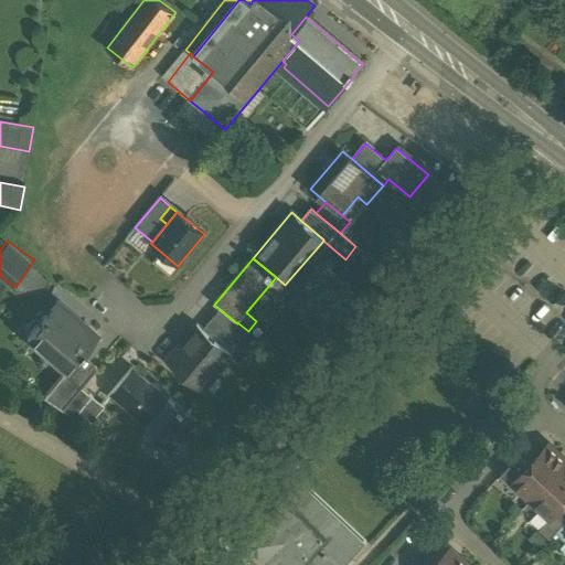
[(97,338),(56,304),(44,318),(43,317),(27,338),(65,371),(66,372),(80,356),(81,358),(82,356),(97,338)]
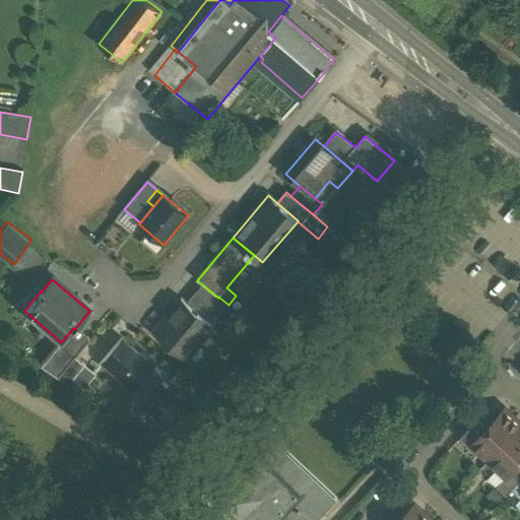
[(218,298),(202,284),(195,294),(195,295),(219,315),(220,315),(229,305),(218,297),(218,298)]
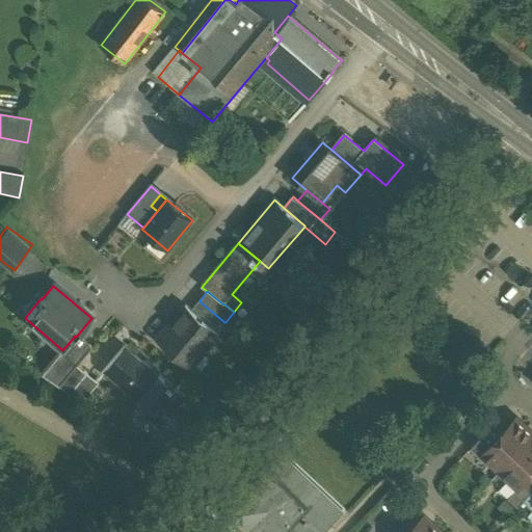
[(224,322),(200,301),(192,312),(216,331),(224,322)]
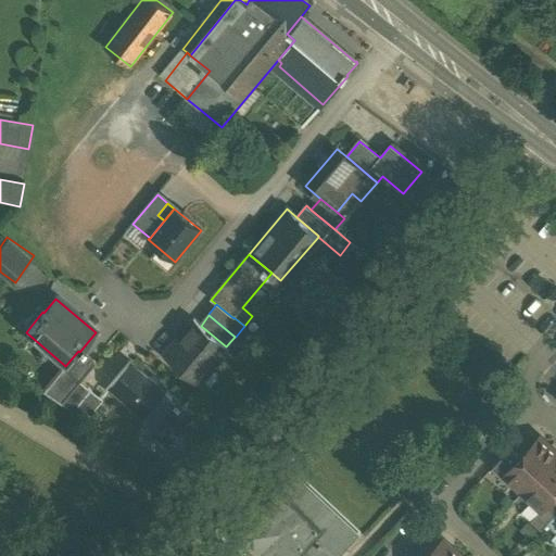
[(194,320),(165,355),(199,384),(228,349),(226,346),(201,326),(194,320)]
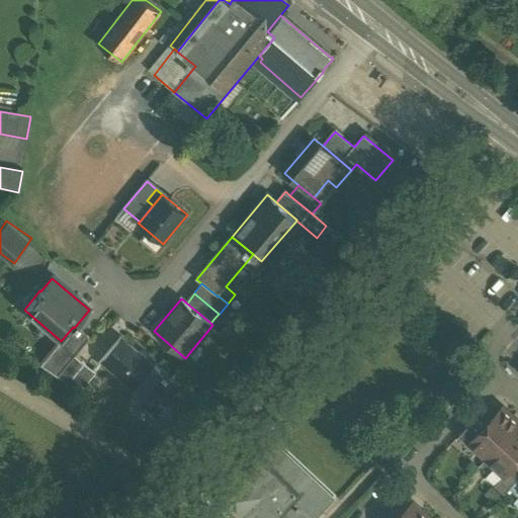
[(230,322),(220,314),(219,314),(210,323),(212,325),(222,332),(230,322)]
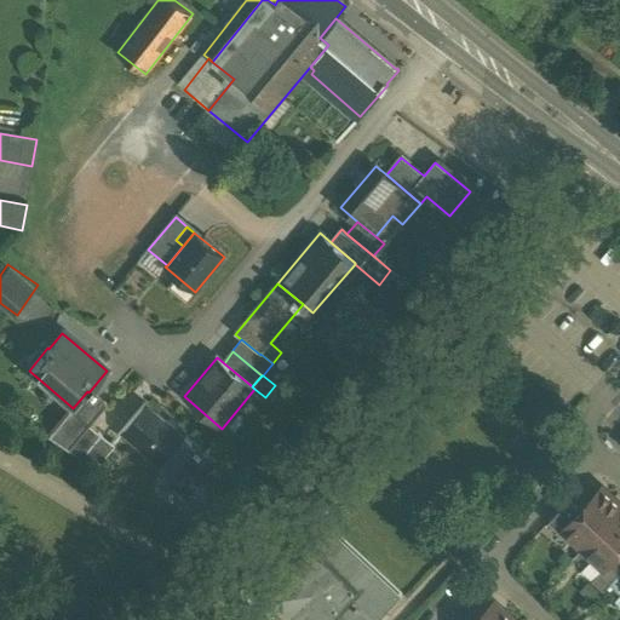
[(87,391),(73,408),(72,407),(46,438),(68,452),(89,426),(107,406),(90,391),(89,392),(87,391)]
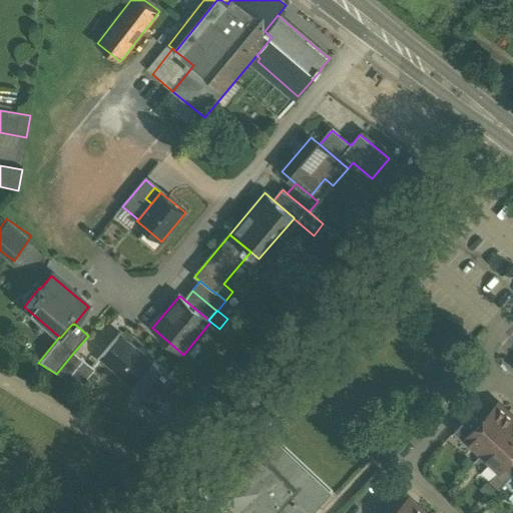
[(153,364),(120,336),(100,359),(133,387),(133,388),(145,399),(152,392),(162,400),(176,383),(165,374),(168,371),(165,368),(163,371),(154,363),(153,364)]
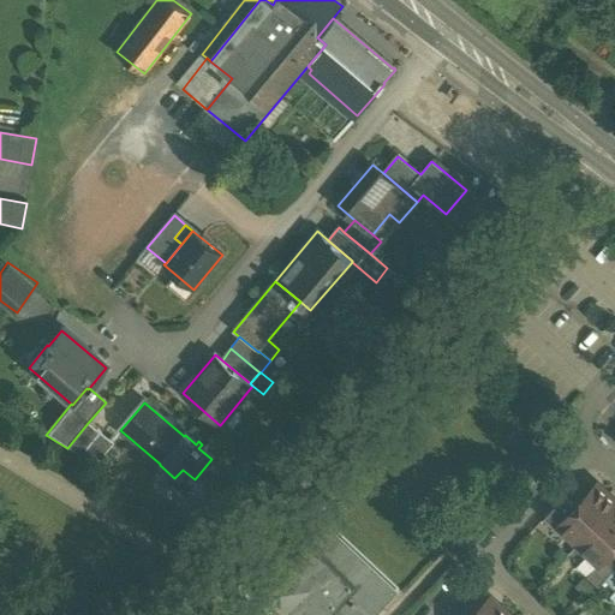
[(88,423),(67,448),(79,455),(99,433),(88,423)]
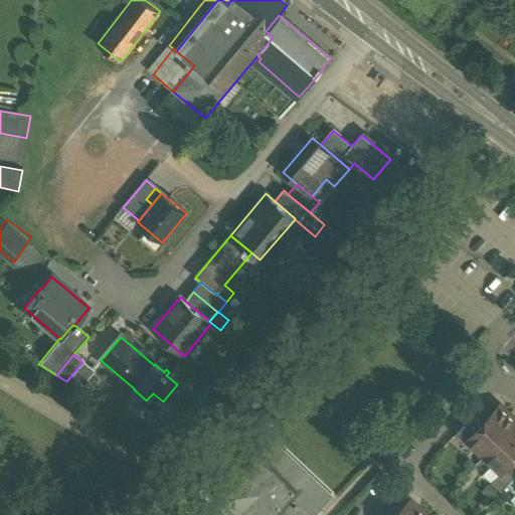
[(94,371),(82,362),(66,381),(78,390),(94,371)]
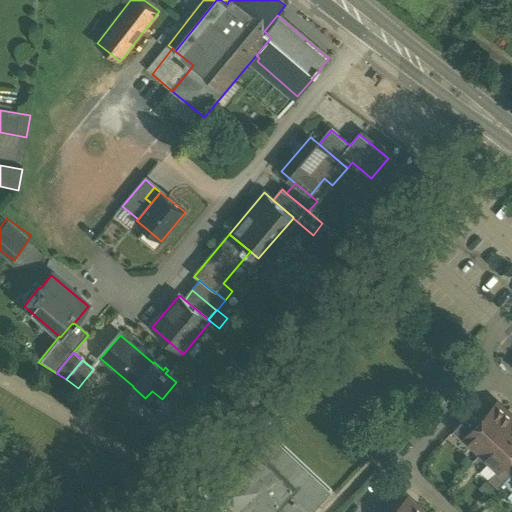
[(162,399),(152,391),(145,398),(155,406),(149,413),(157,419),(162,420),(167,419),(170,415),(171,410),(169,405),(162,399)]
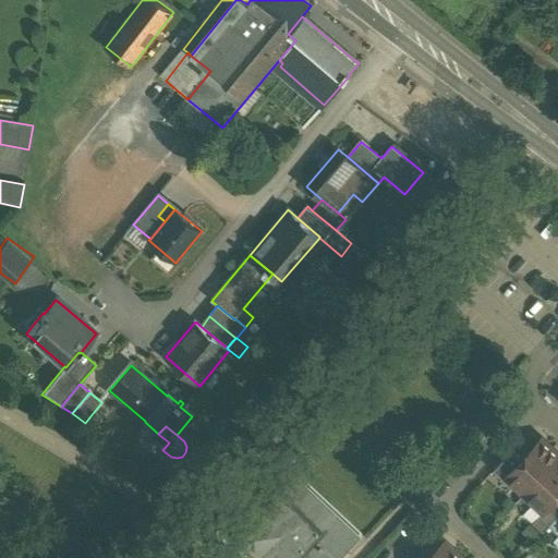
[(557,458),(557,455),(541,438),(521,459),(505,476),(524,495),(557,458)]
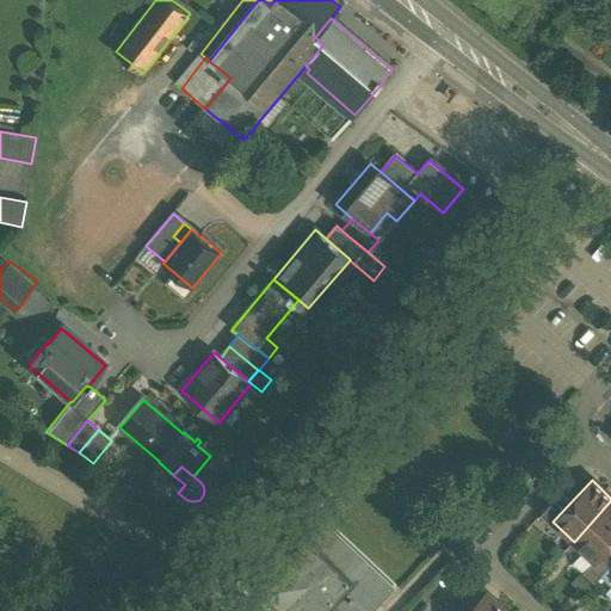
[(560,492),(539,514),(550,524),(553,522),(571,503),(560,492)]
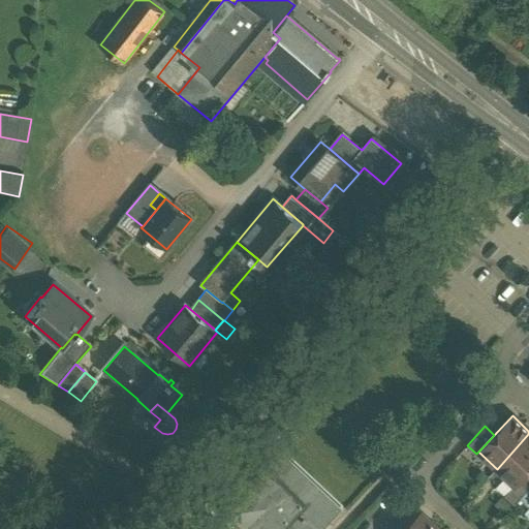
[(528,434),(497,469),(515,486),(516,486),(528,472),(528,471),(528,434)]
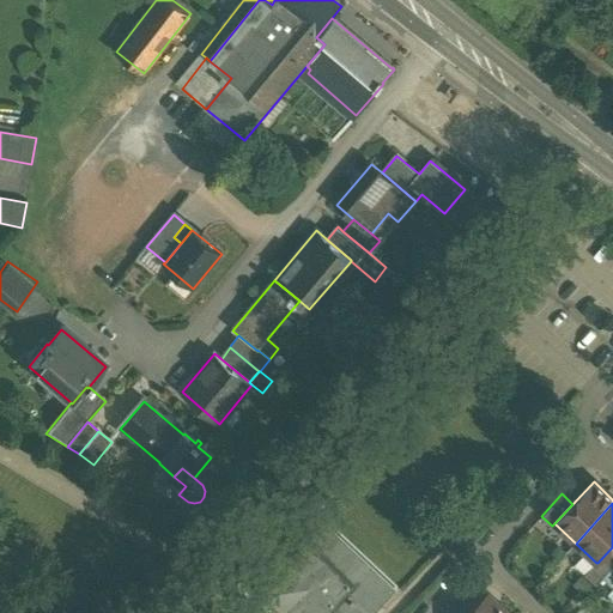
[(372,612),(396,587),(321,516),(254,588),(280,612),(372,612)]
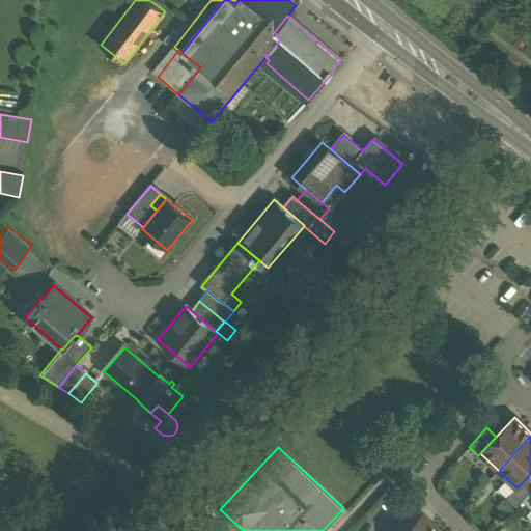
[(530,474),(518,487),(516,487),(506,498),(515,507),(522,501),(530,491),(530,474)]
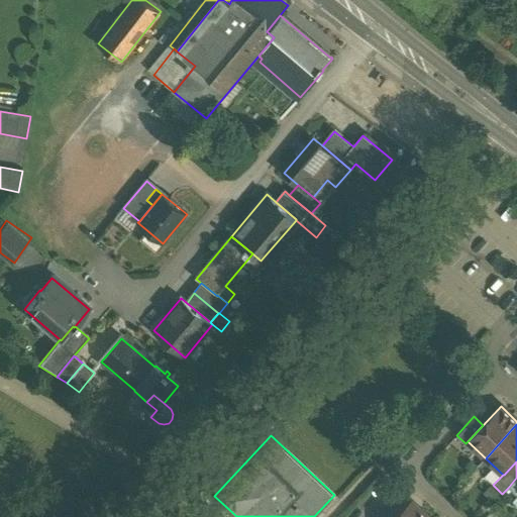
[(516,478),(508,488),(516,496),(516,495),(516,478)]
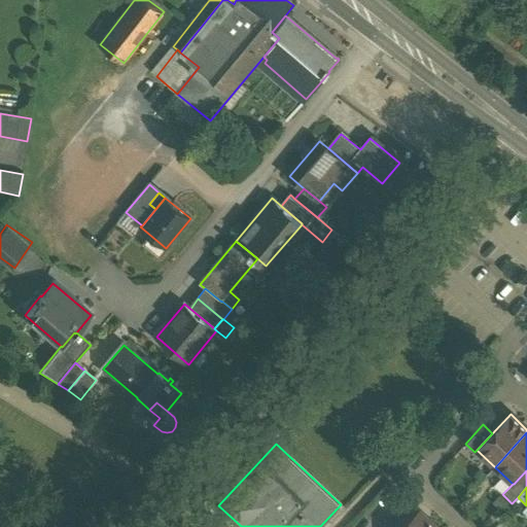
[(403,526),(435,526),(428,520),(427,521),(418,513),(403,526)]
